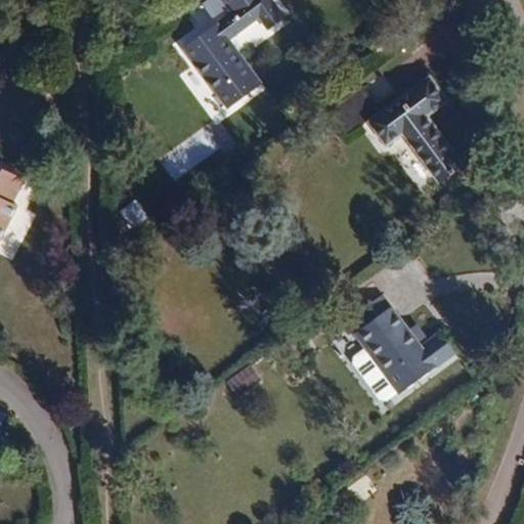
[(270,0),(248,0),(233,11),(183,48),(229,110),(262,85),(229,41),(259,18),(269,32),(286,19),(270,0)]
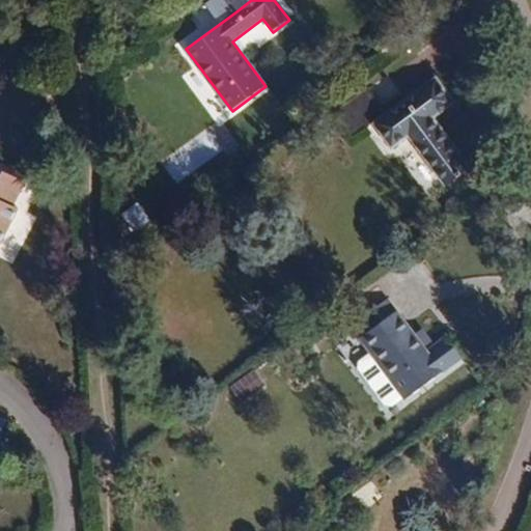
[(227,0),(236,11),(251,0),(227,0)]
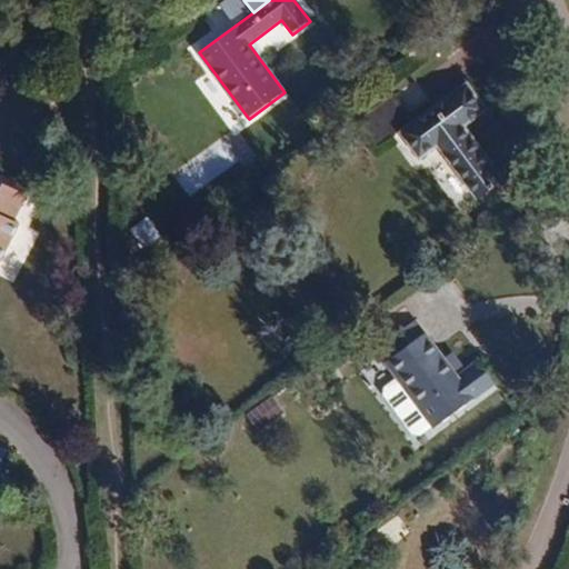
[(377,148),(399,131),(420,159),(438,146),(479,199),(503,181),(463,127),(486,110),(466,83),(411,125),(390,98),(357,121),(377,148)]
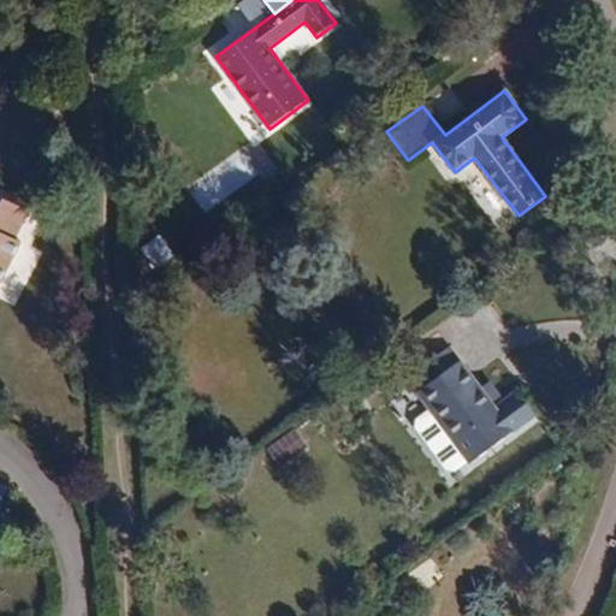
[(0,283),(19,244),(13,241),(28,212),(0,197),(0,283)]
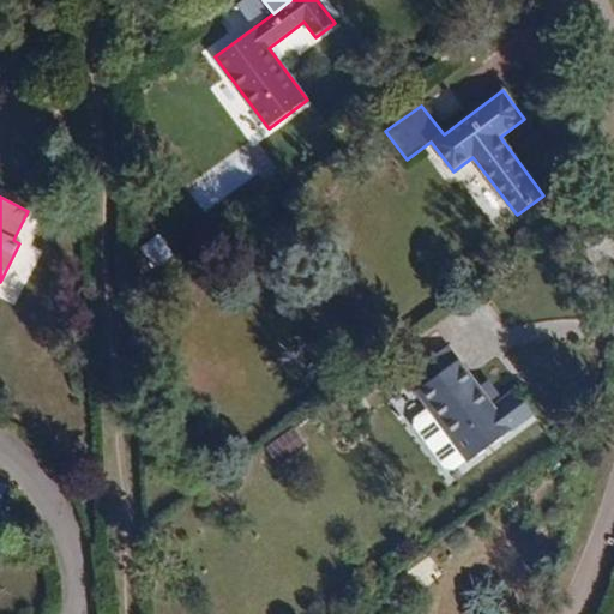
[(161,234),(144,246),(156,265),(174,253),(161,234)]
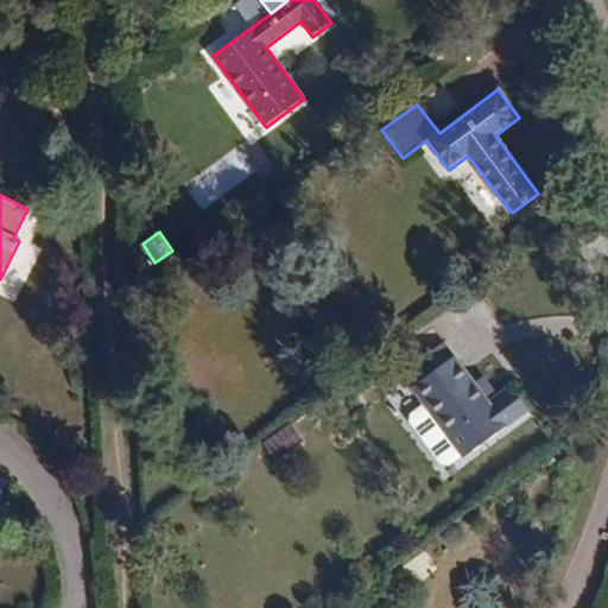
[(410,367),(419,381),(454,356),(444,343),(410,367)]
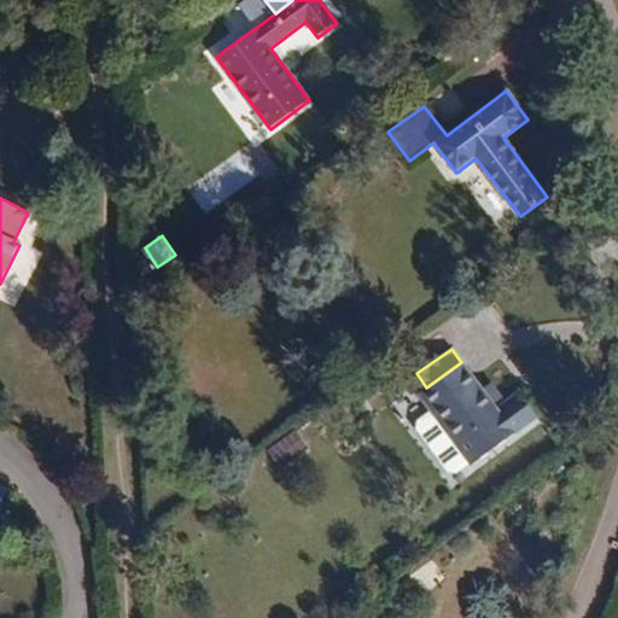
[(496,410),(461,362),(426,388),(418,394),(429,408),(417,418),(415,429),(445,470),(454,471),(467,461),(471,466),(537,417),(519,392),(496,410)]
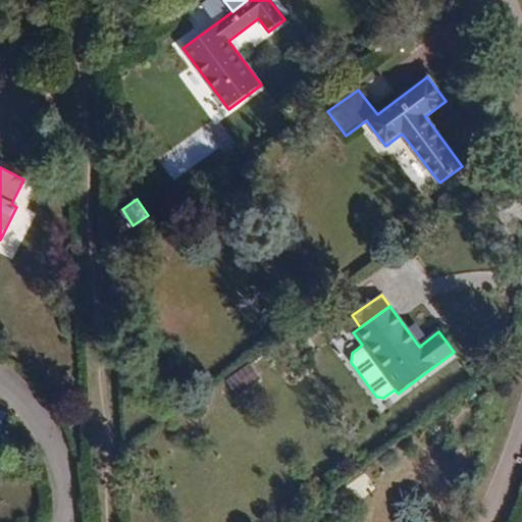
[(360,327),(352,315),(345,321),(353,332),(360,327)]
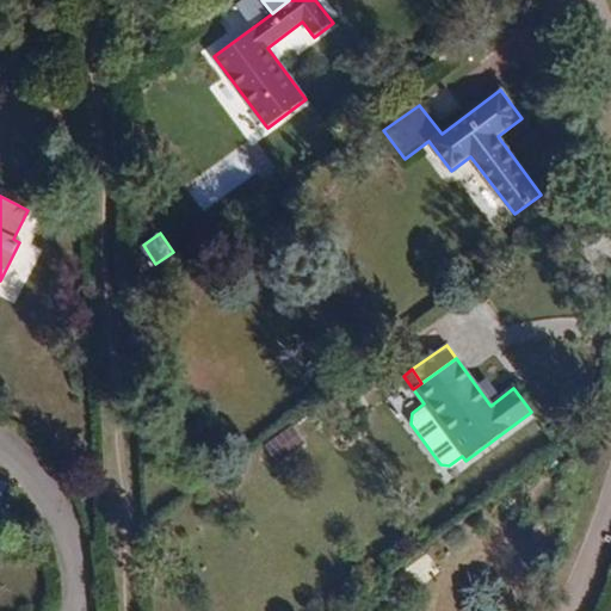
[(295,423),(265,443),(277,461),(307,440),(295,423)]
